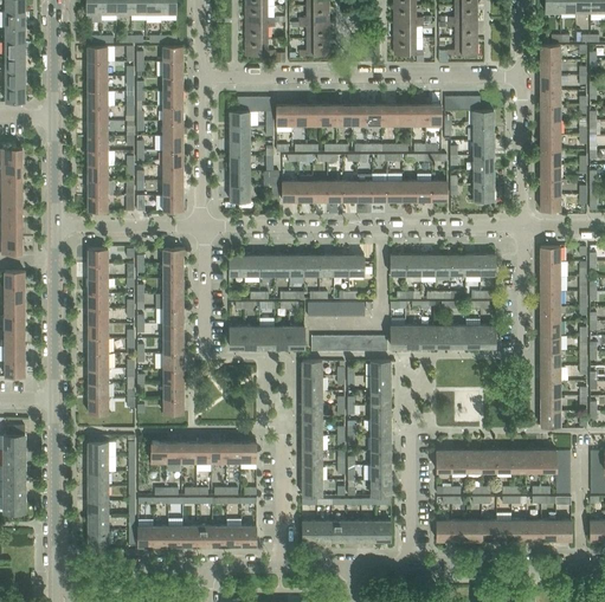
[(4,0),(5,14),(25,14),(24,0),(4,0)]
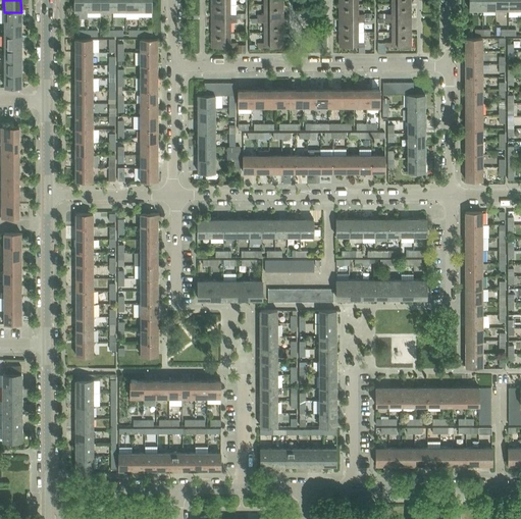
[(87,13),(87,0),(73,0),(73,13),(87,13)]
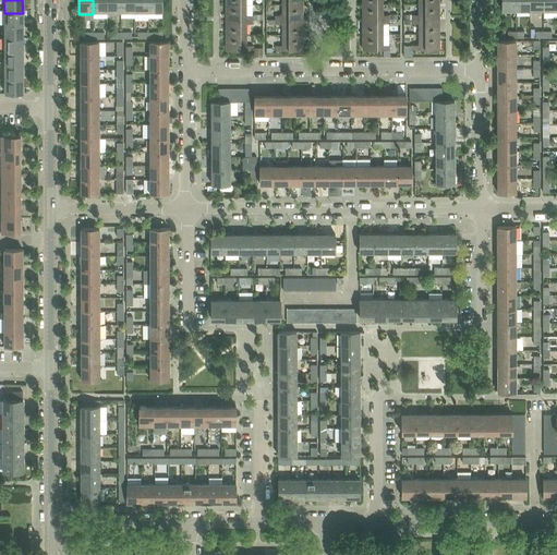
[(93,0),(93,14),(93,21),(107,21),(107,14),(106,0),(93,0)]
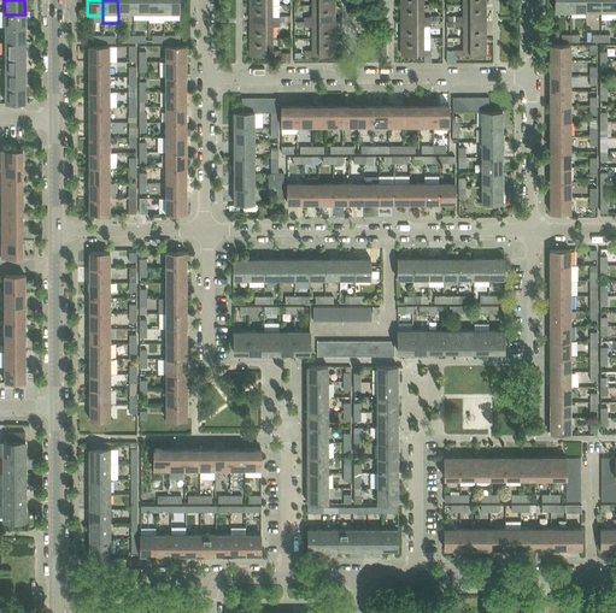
[(117,0),(118,16),(133,16),(133,0),(117,0)]
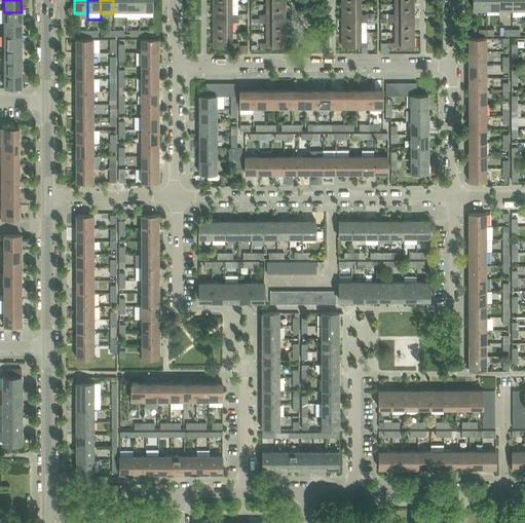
[(113,0),(113,13),(113,21),(126,20),(126,13),(125,0),(113,0)]
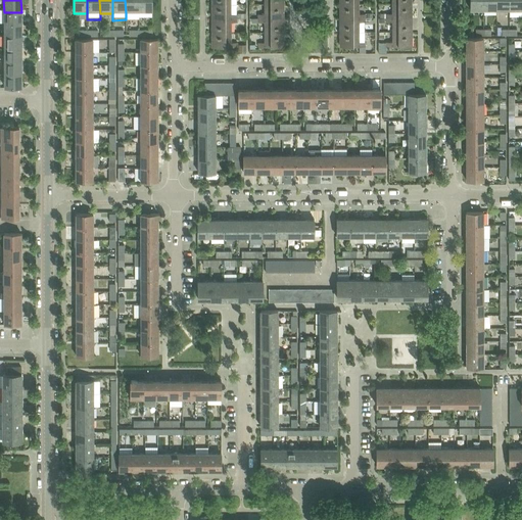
[(126,19),(126,21),(139,21),(139,13),(138,0),(125,0),(126,13),(126,19)]
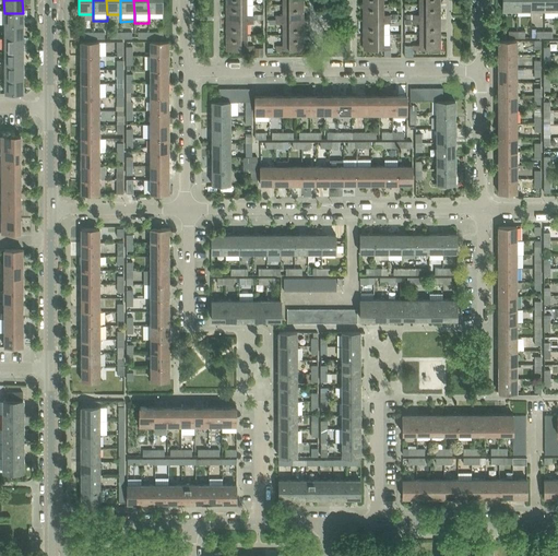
[(147,0),(149,14),(162,14),(162,0),(147,0)]
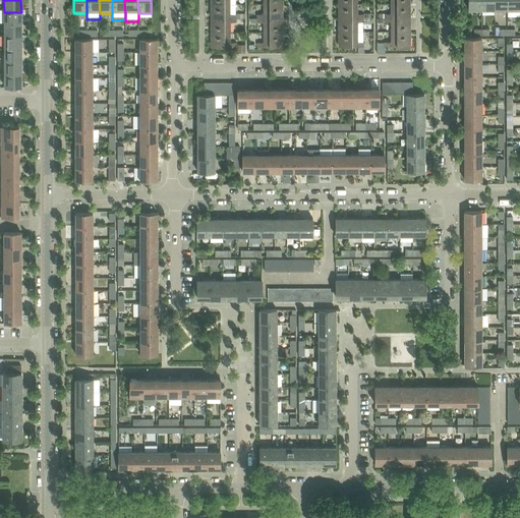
[(467,0),(467,12),(480,12),(480,0),(467,0)]
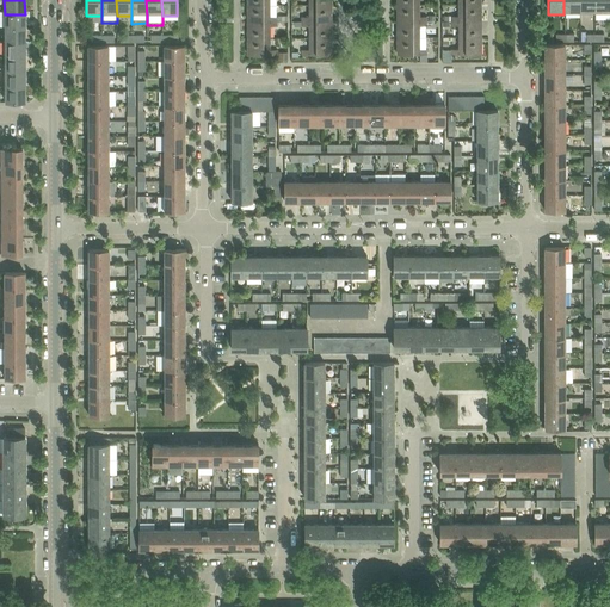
[(564,0),(564,14),(579,14),(578,0),(564,0)]
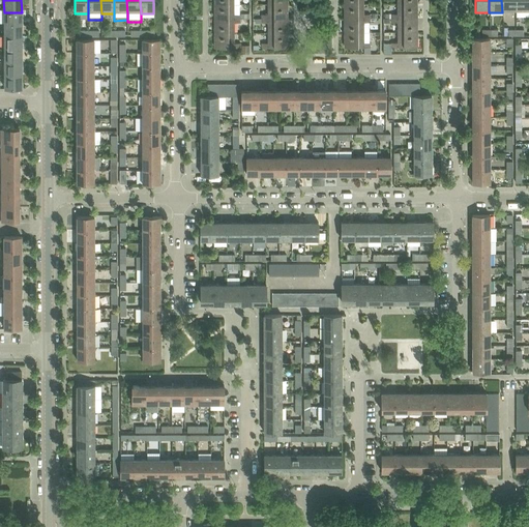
[(501,0),(502,12),(515,12),(515,0),(501,0)]
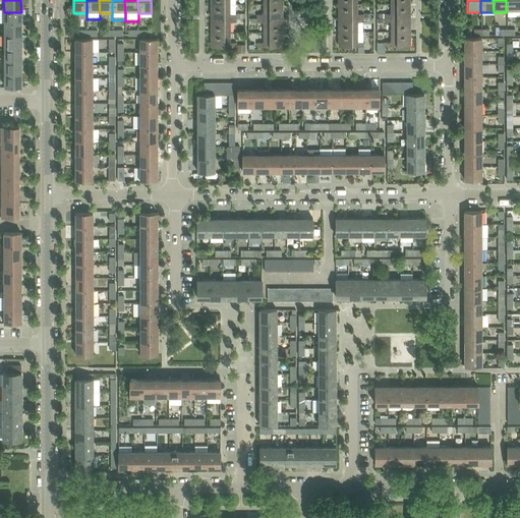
[(506,0),(506,12),(519,12),(518,0),(506,0)]
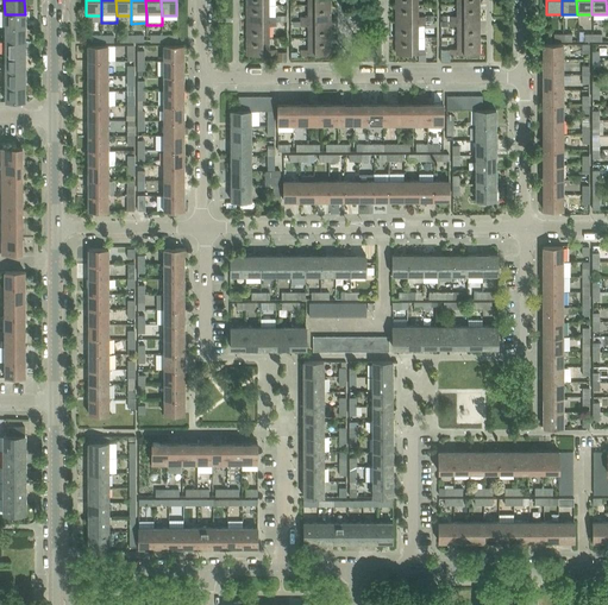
[(395,7),(395,24),(424,24),(424,19),(417,19),(417,7),(395,7)]
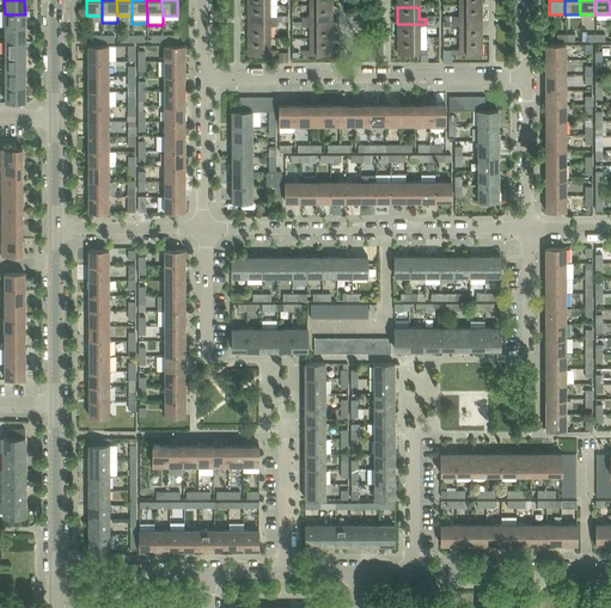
[(451,19),(451,24),(481,24),(481,7),(459,8),(459,19),(451,19)]
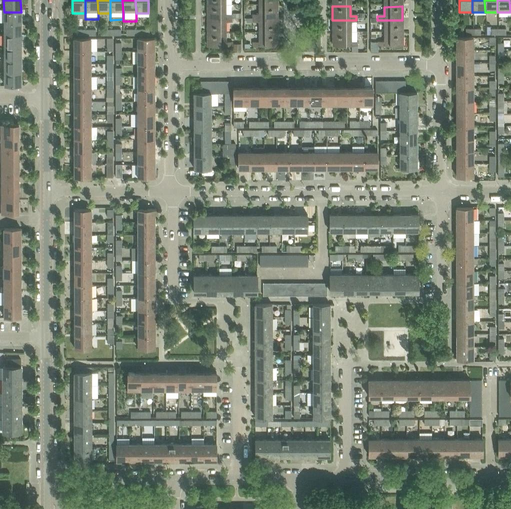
[(207,7),(207,21),(231,21),(231,17),(230,17),(225,17),(225,7),(207,7)]
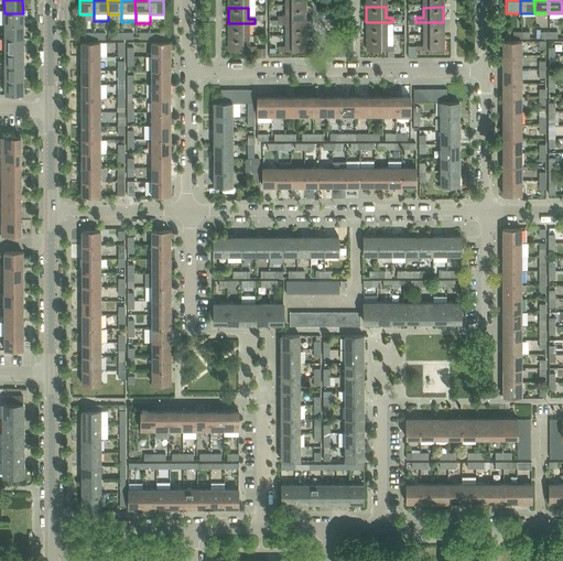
[(278,19),(278,23),(304,23),(304,8),(284,8),(284,19),(278,19)]
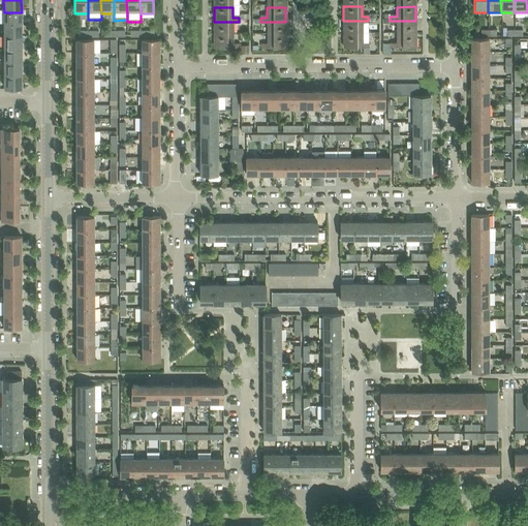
[(4,12),(4,26),(22,26),(22,12),(4,12)]
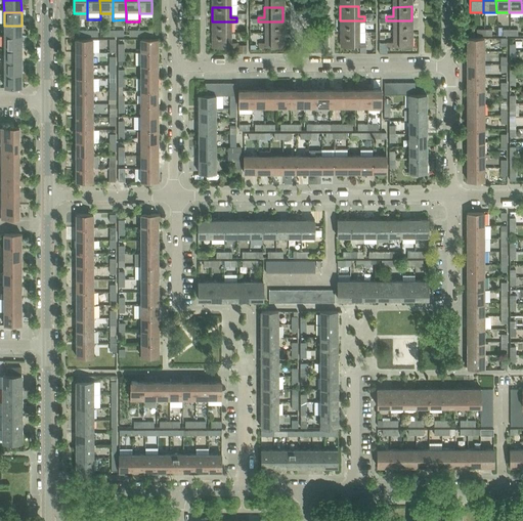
[(340,20),(340,35),(358,35),(358,25),(364,25),(364,20),(340,20)]
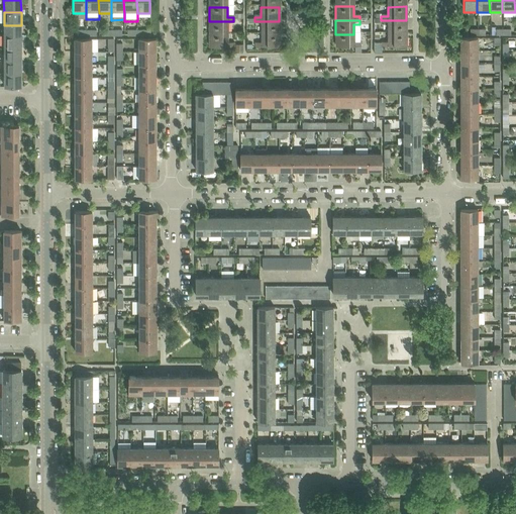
[(388,24),(388,34),(406,34),(406,20),(381,20),(381,24),(388,24)]
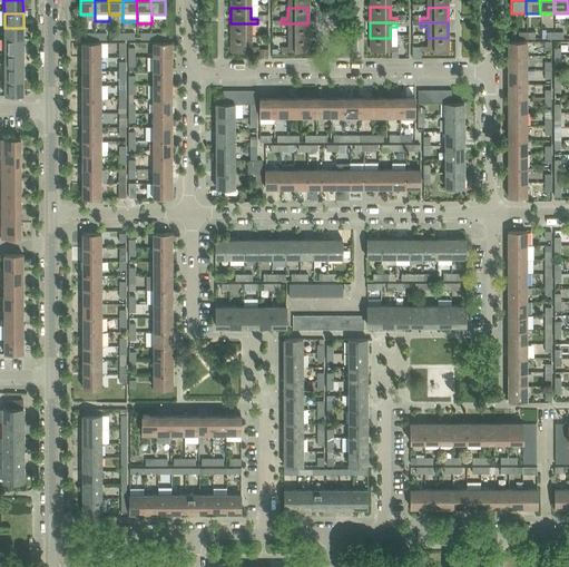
[(231,23),(231,39),(249,39),(251,27),(257,27),(257,23),(231,23)]
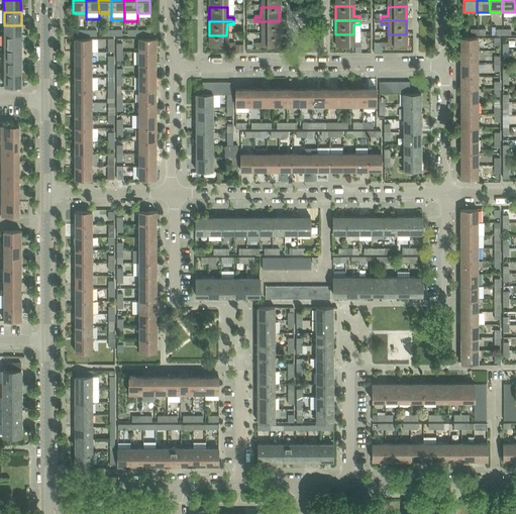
[(262,24),(262,34),(279,34),(279,21),(254,21),(254,24),(262,24)]
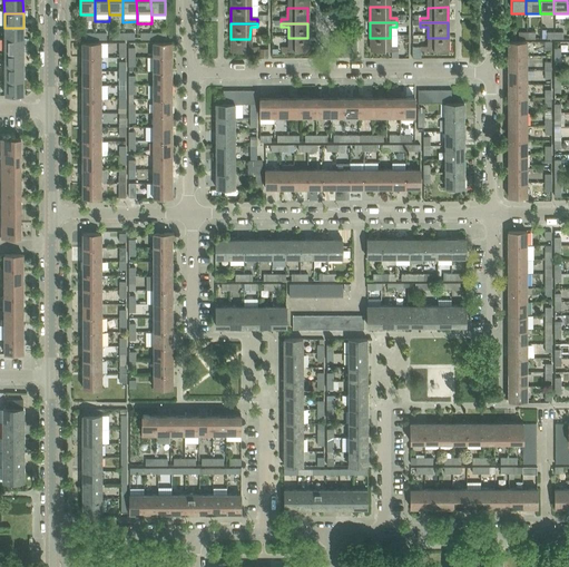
[(5,28),(5,42),(23,42),(23,28),(5,28)]
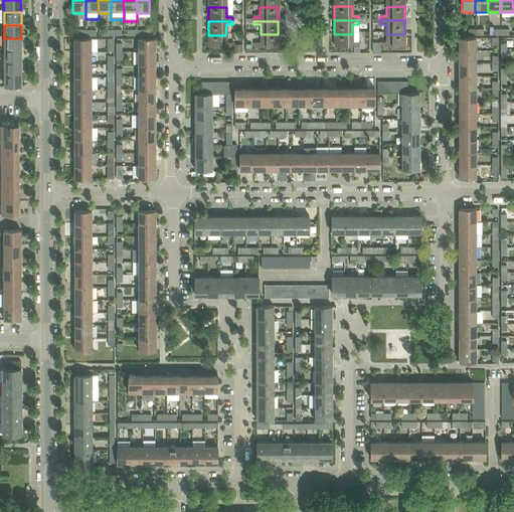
[(278,34),(261,34),(260,44),(253,44),(253,48),(278,48),(278,34)]
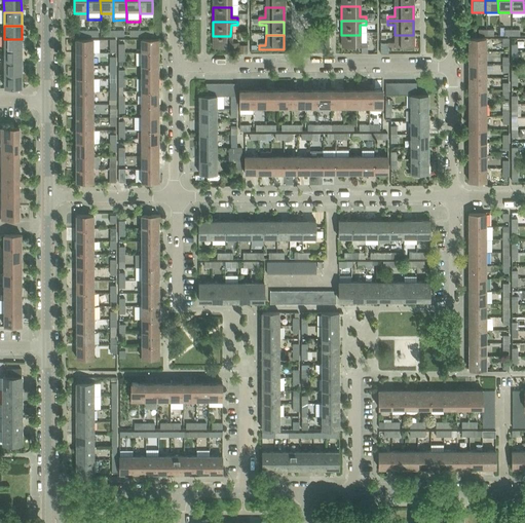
[(360,35),(341,35),(341,49),(367,49),(367,45),(360,45),(360,35)]
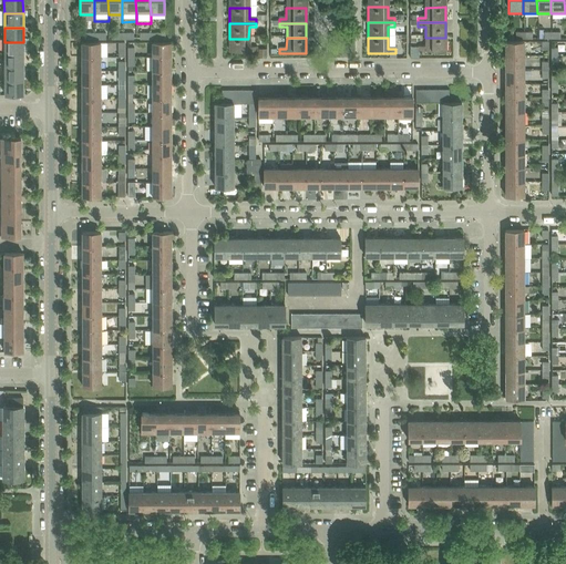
[(445,38),(425,38),(425,49),(418,49),(418,53),(445,53),(445,38)]
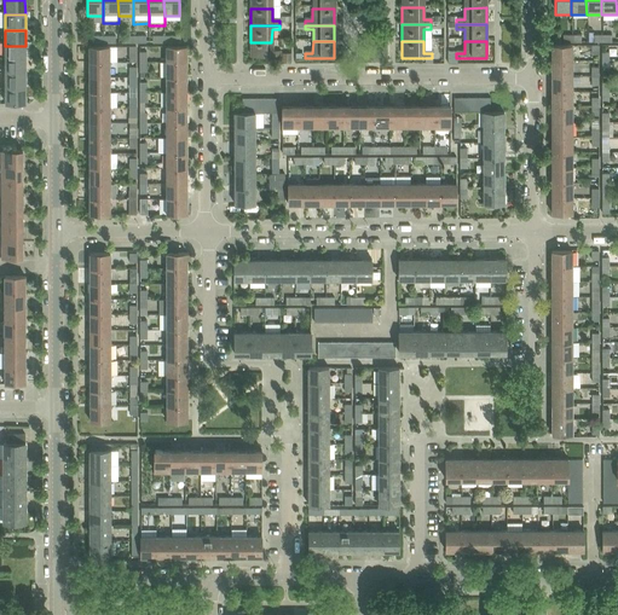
[(271,42),(250,42),(250,59),(279,59),(279,53),(271,53),(271,42)]
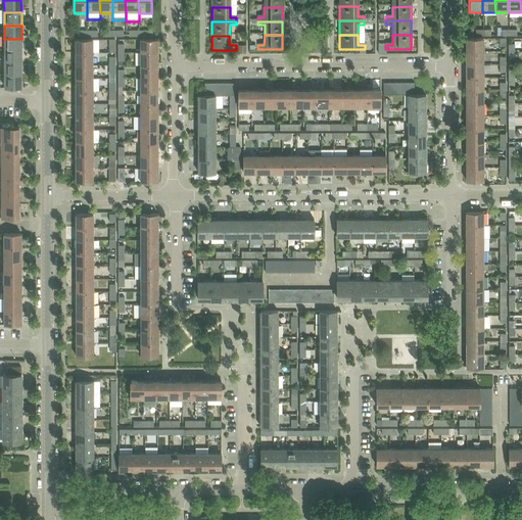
[(4,39),(4,51),(21,51),(21,39),(4,39)]
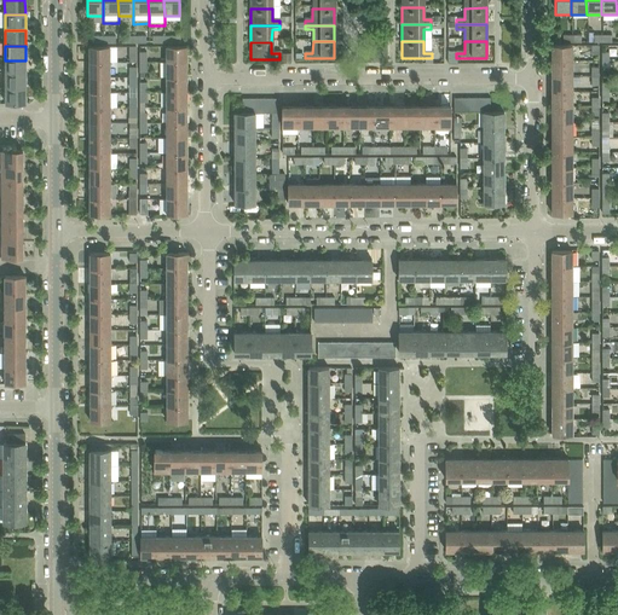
[(550,48),(552,64),(571,64),(571,48),(550,48)]
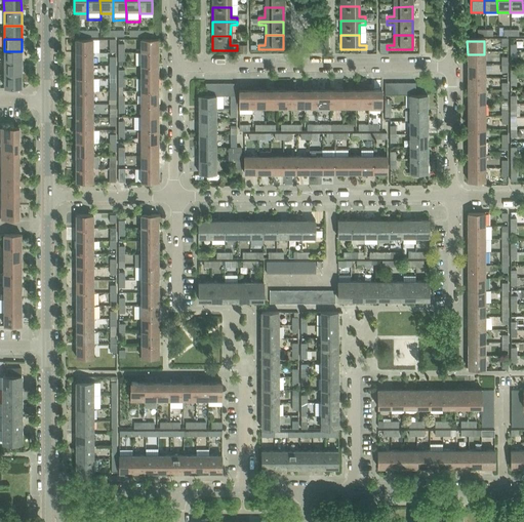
[(75,42),(75,55),(92,55),(92,42),(75,42)]
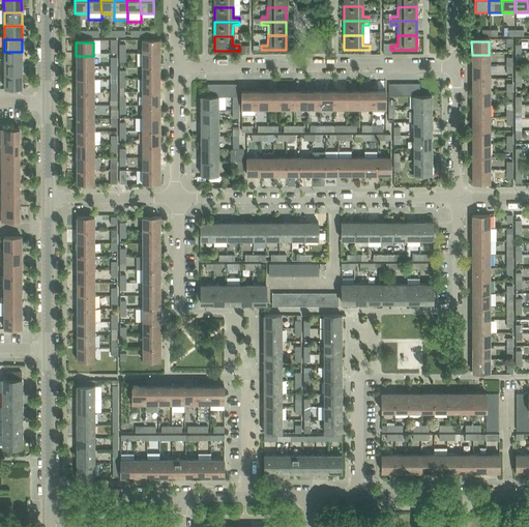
[(142,42),(142,56),(159,56),(159,42),(142,42)]
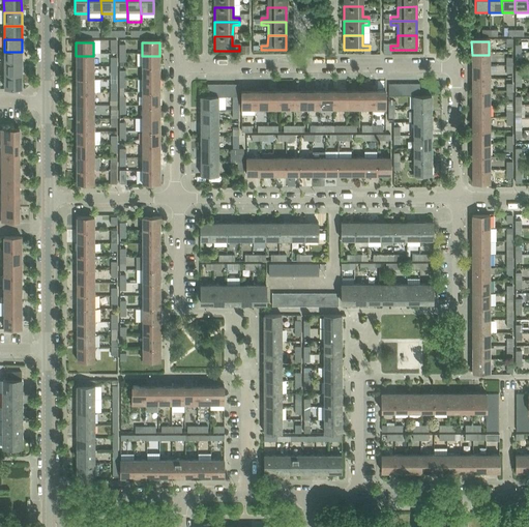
[(4,52),(4,65),(22,65),(22,52),(4,52)]
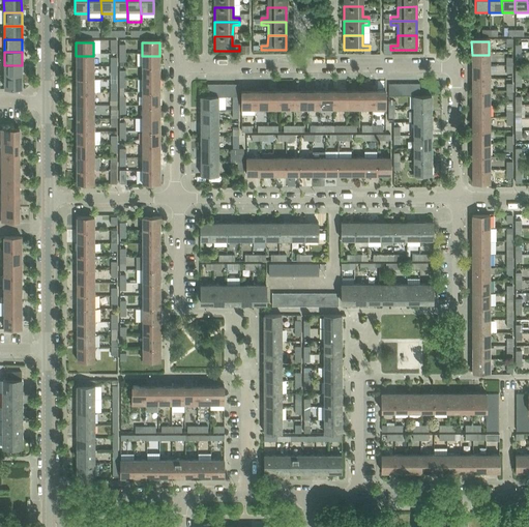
[(472,55),(472,68),(489,68),(489,55),(472,55)]
